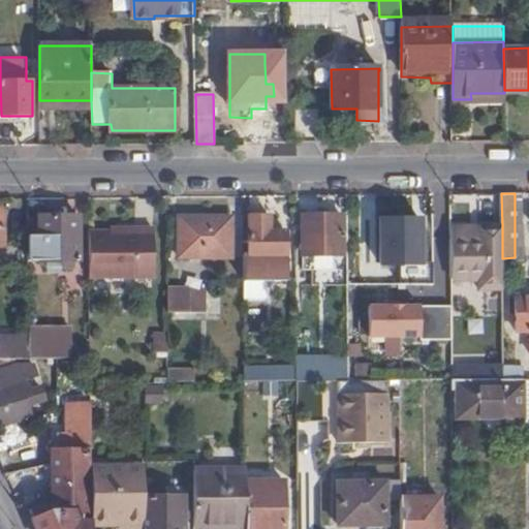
[(343,254),(342,216),(304,216),(305,254),(343,254)]
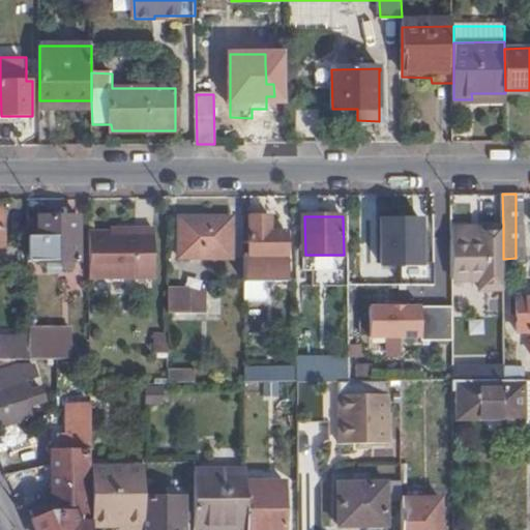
[(30,237),(30,260),(81,260),(80,217),(41,217),(40,237),(30,237)]
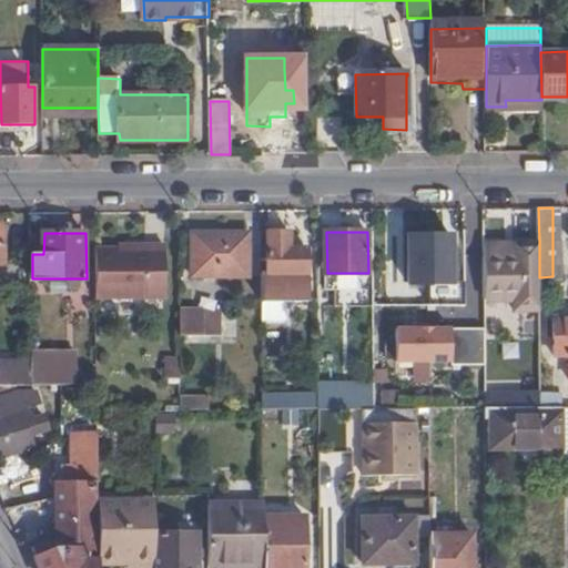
[(44,233),(32,233),(32,254),(43,254),(44,233)]
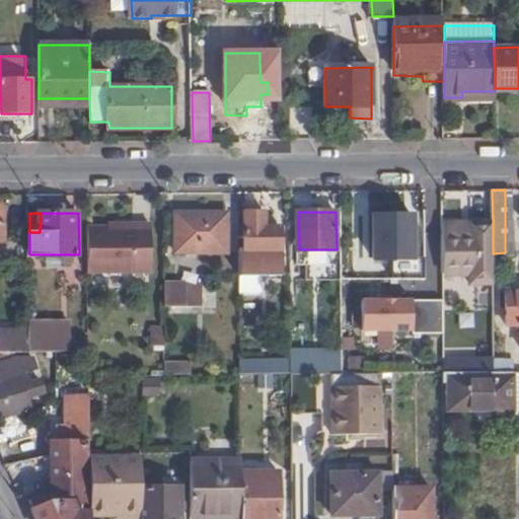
[(227,252),(227,213),(176,214),(177,252),(227,252)]
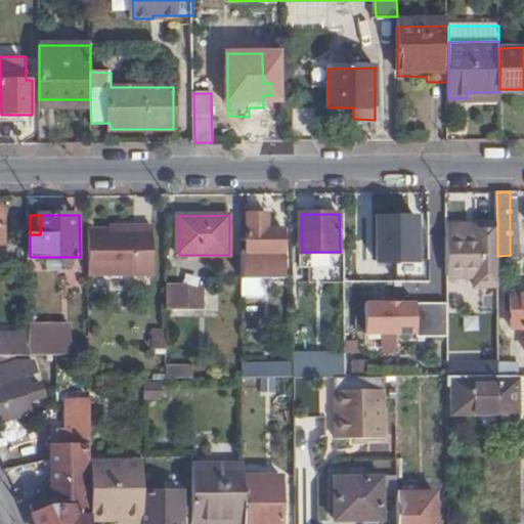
[(242,251),(243,275),(282,275),(281,229),(266,229),(266,216),(248,216),(248,250),(242,251)]
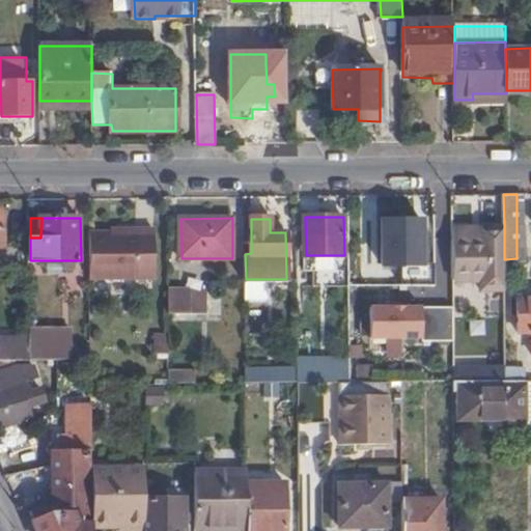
[(401,257),(400,262),(420,262),(421,223),(365,223),(365,256),(401,257)]
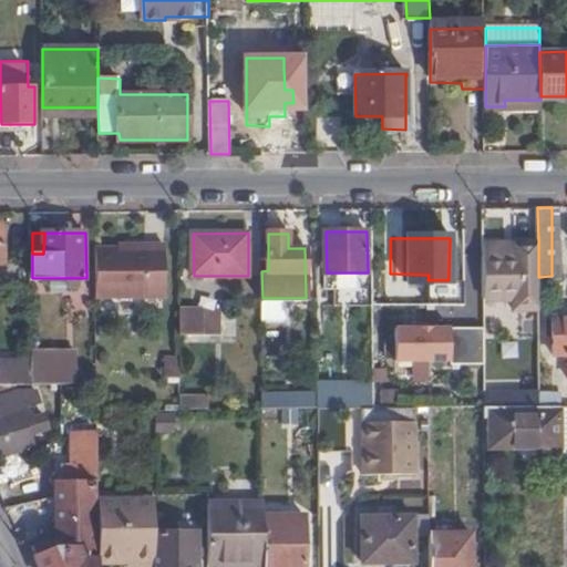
[(538,277),(538,243),(514,243),(514,255),(483,255),(483,299),(514,299),(515,309),(539,309),(538,277)]
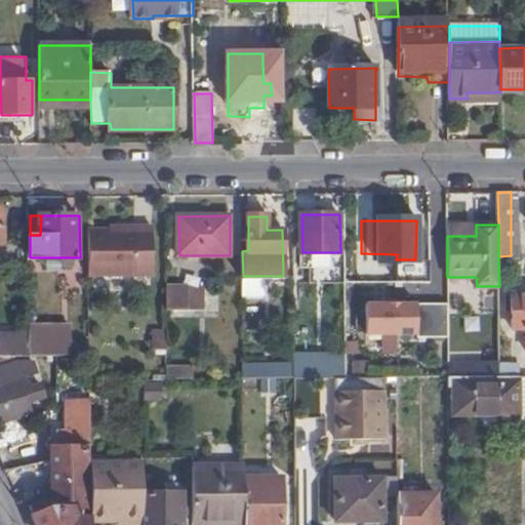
[(476,225),(447,226),(447,236),(476,236),(476,225)]
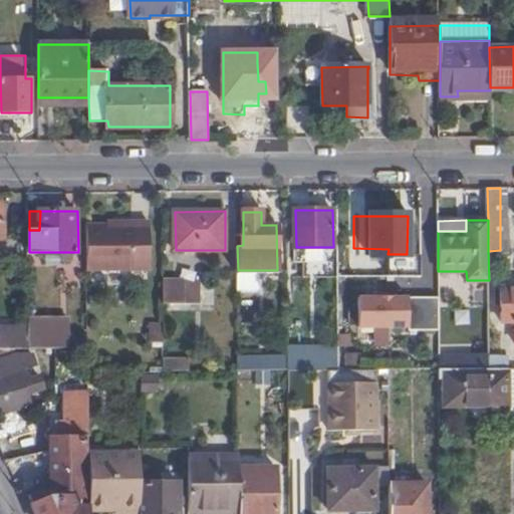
[(117,225),(86,225),(87,266),(150,266),(150,222),(118,222),(117,225)]
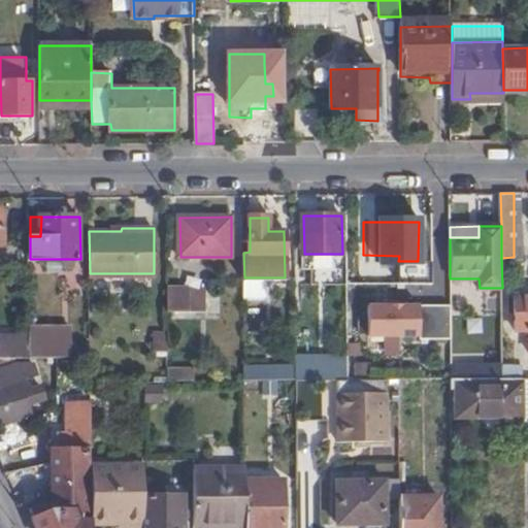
[(330,283),(343,285),(347,266),(333,264),(330,283)]
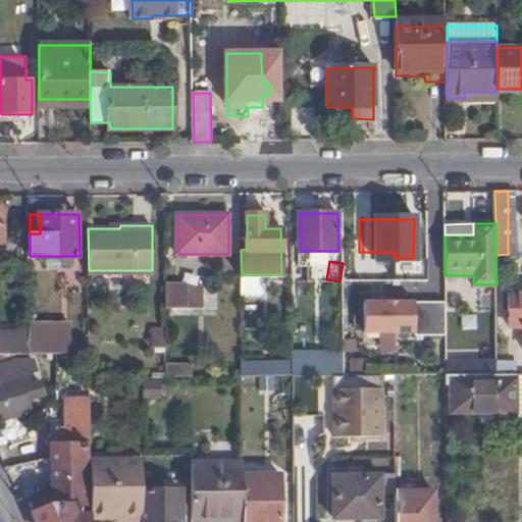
[(165,289),(165,307),(200,306),(200,289),(165,289)]
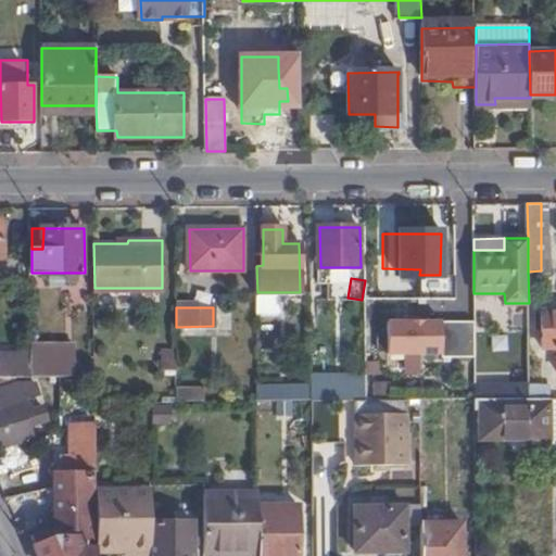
[(555,312),(544,312),(544,348),(555,346),(555,312)]
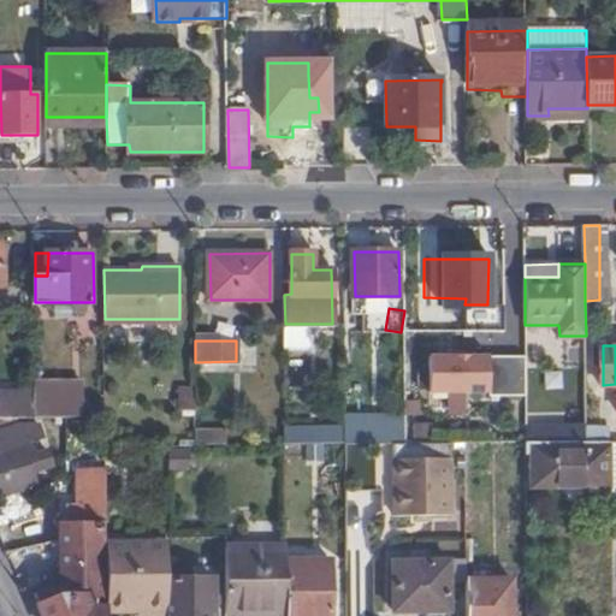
[(523,356),(428,356),(428,394),(523,394),(523,356)]
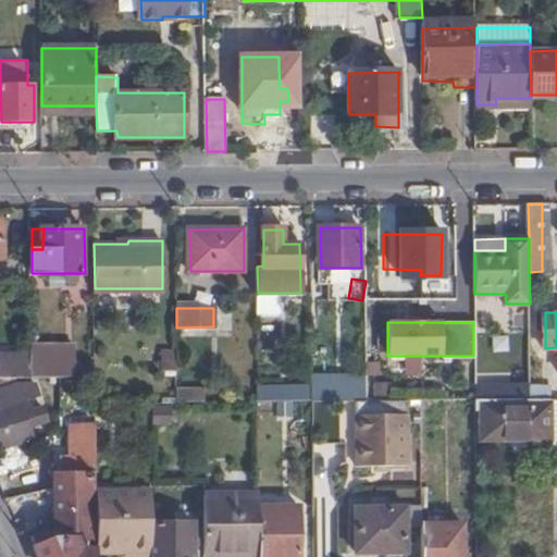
[(75,346),(32,346),(32,356),(32,379),(61,378),(75,378),(75,346)]
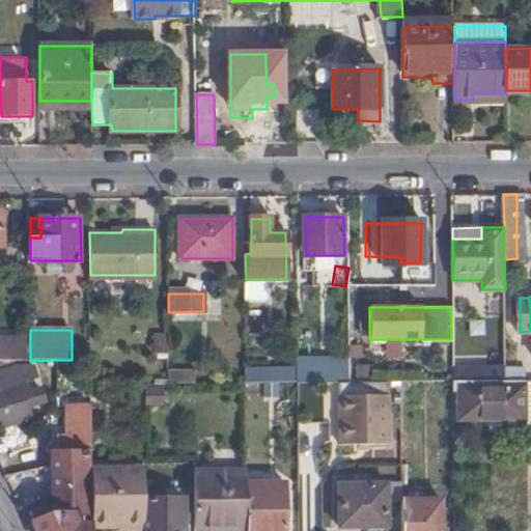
[(156,336),(156,384),(169,384),(169,368),(168,354),(168,336),(156,336)]
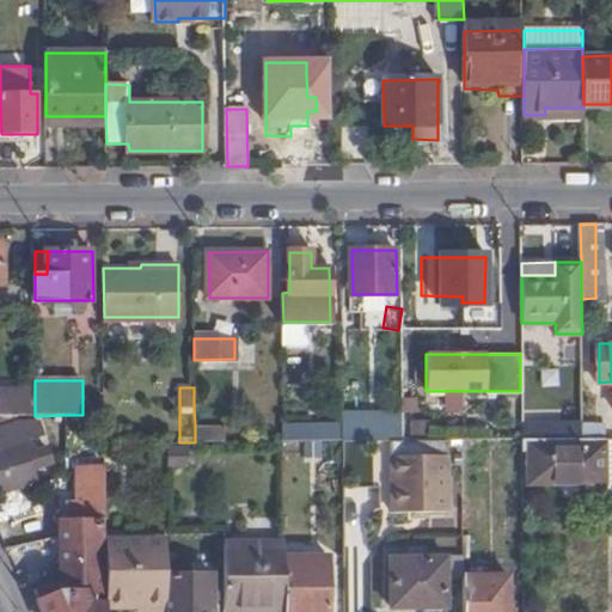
[(0,416),(19,416),(35,416),(35,391),(0,389),(0,416)]
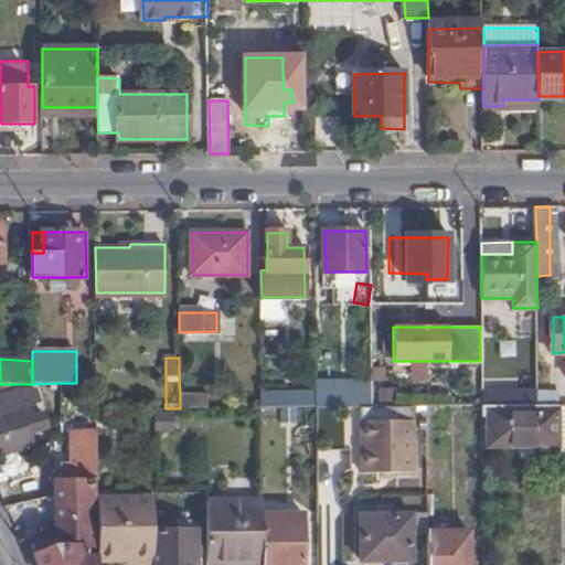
[(317,391),(317,407),(372,406),(372,383),(372,379),(317,380),(317,391)]
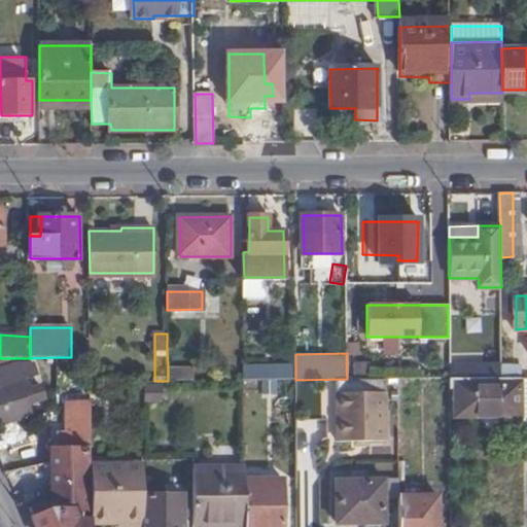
[(0,419),(1,423),(33,413),(32,405),(46,399),(41,387),(38,375),(33,359),(18,360),(16,358),(0,358),(0,419)]
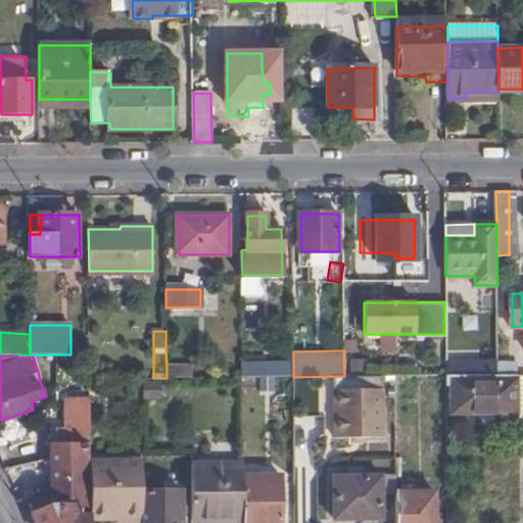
[(167,363),(167,378),(192,377),(192,362),(167,363)]
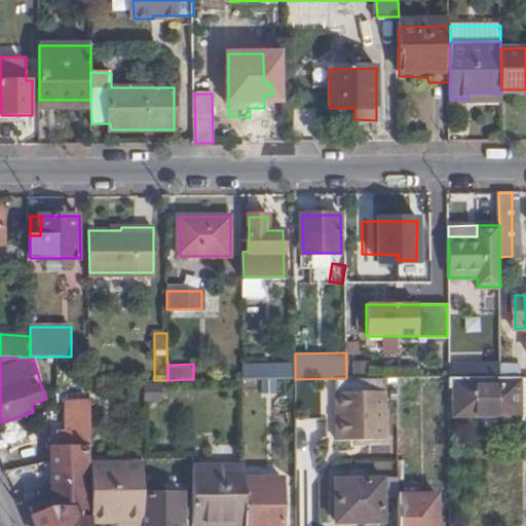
[(243,364),(243,379),(268,379),(295,379),(295,364),(243,364)]
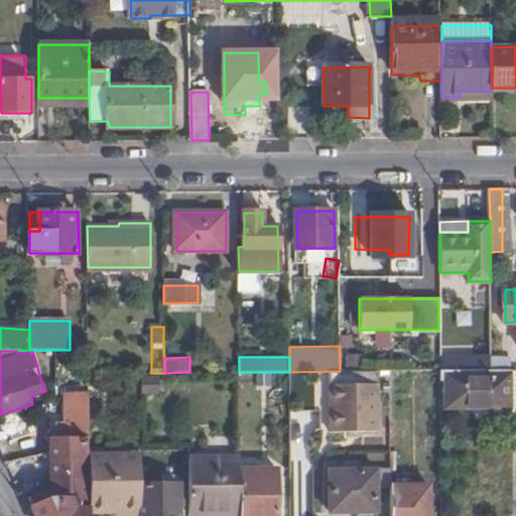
[(440,358),(440,370),(492,370),(492,358),(440,358)]
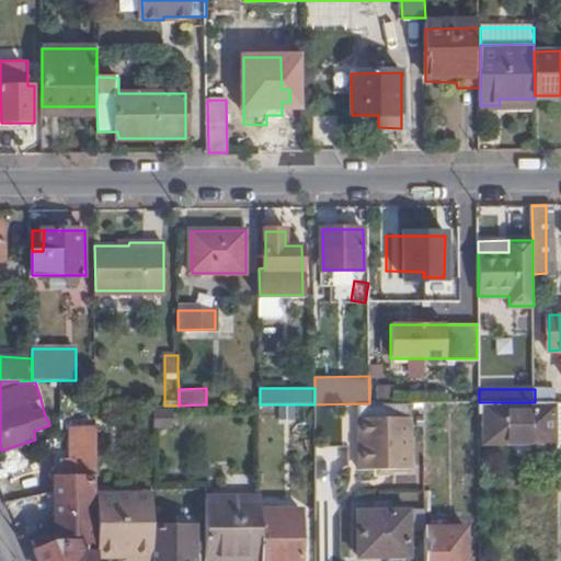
[(535,402),(557,402),(556,389),(535,389),(535,402)]
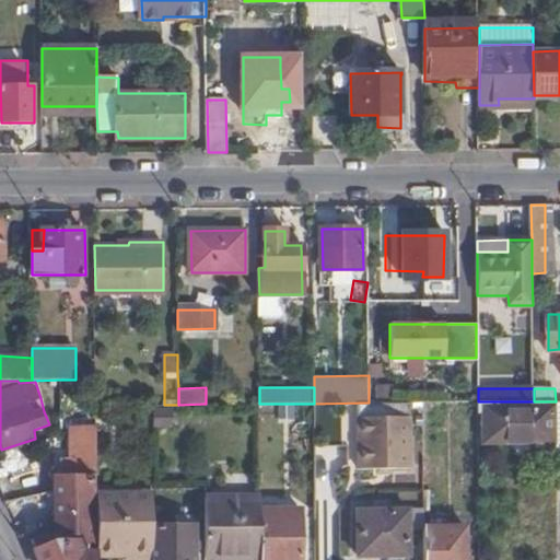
[(534,401),(478,401),(478,412),(486,412),(487,442),(551,442),(551,439),(559,439),(559,400),(556,401),(534,401)]
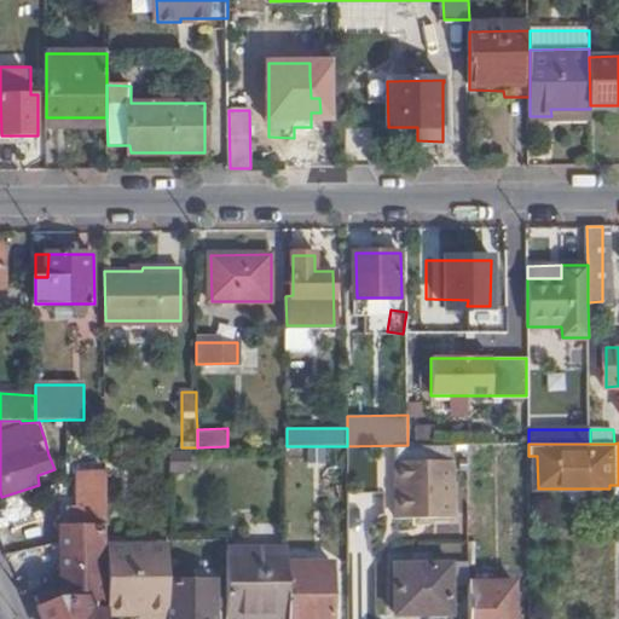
[(451,462),(394,462),(395,516),(451,516),(451,462)]
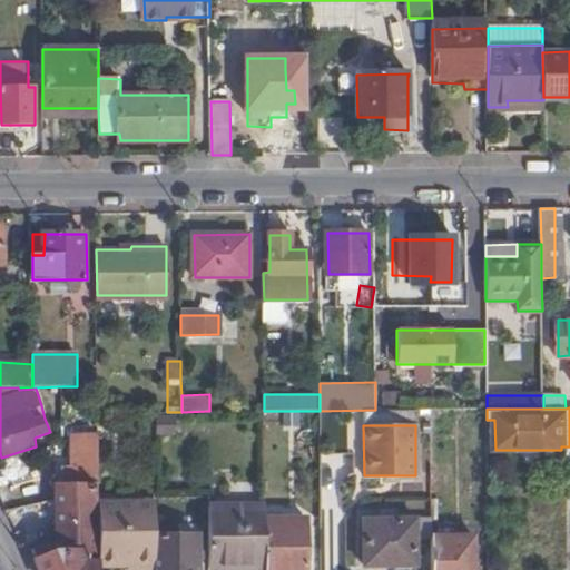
[(39,569),(99,569),(99,561),(99,560),(85,560),(85,548),(96,548),(96,484),(99,484),(99,435),(75,435),(74,463),(65,464),(65,483),(58,483),(59,531),(40,531),(41,547),(31,551),(39,569)]
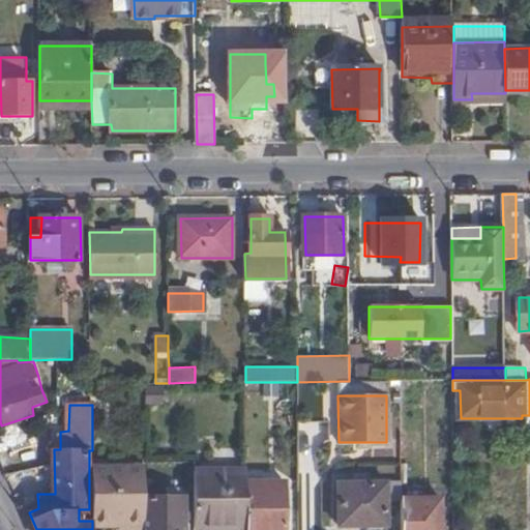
[(92,521),(92,522),(120,522),(145,522),(145,499),(144,465),(92,466),(92,509),(92,521)]
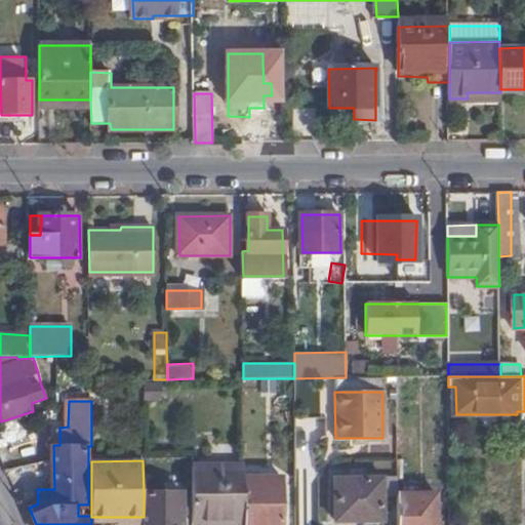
[(244,478),(244,468),(194,468),(195,523),(215,523),(215,519),(245,519),(244,478)]
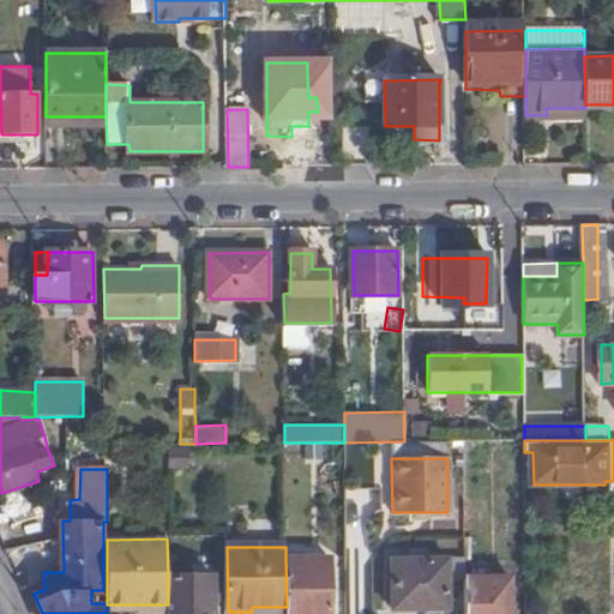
[(286,613),(330,613),(330,559),(286,559),(287,607),(286,613)]
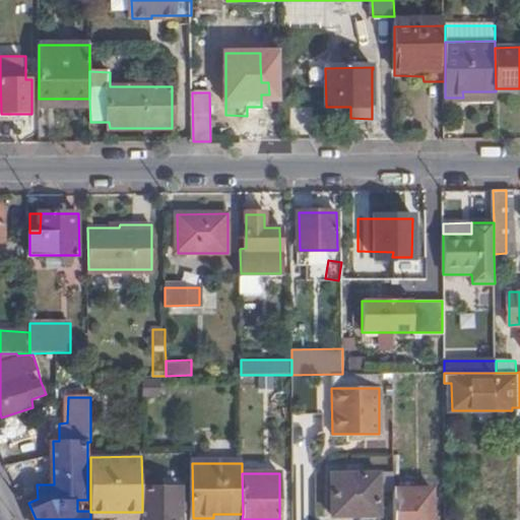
[(379,491),(379,474),(332,475),(333,517),(379,516),(379,491)]
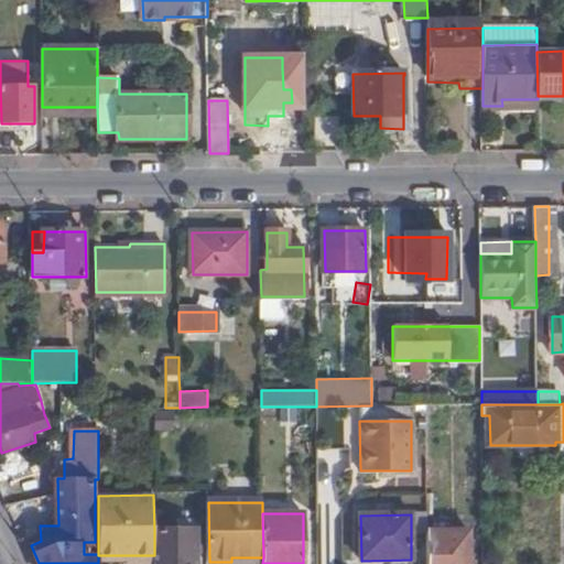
[(411,514),(411,532),(430,532),(430,531),(430,514),(411,514)]
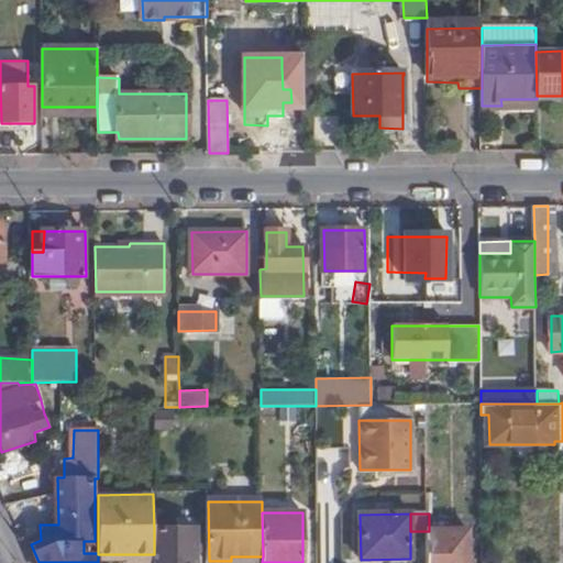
[(156,530),(156,562),(194,562),(195,529),(156,530)]
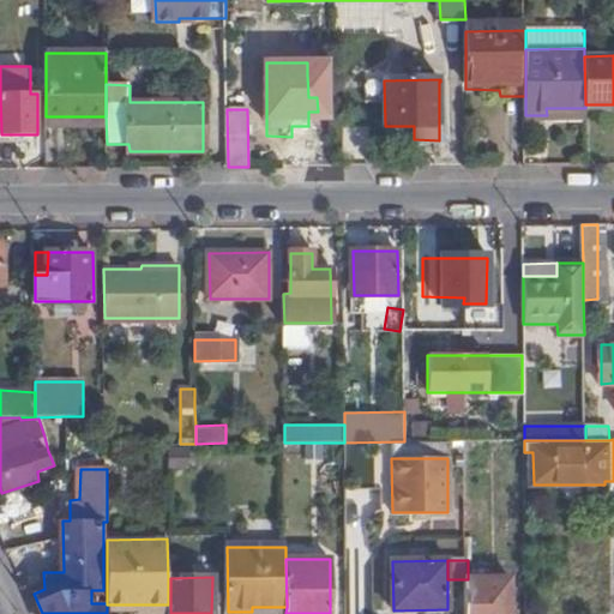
[(468,579),(467,613),(511,613),(511,578),(468,578),(468,579)]
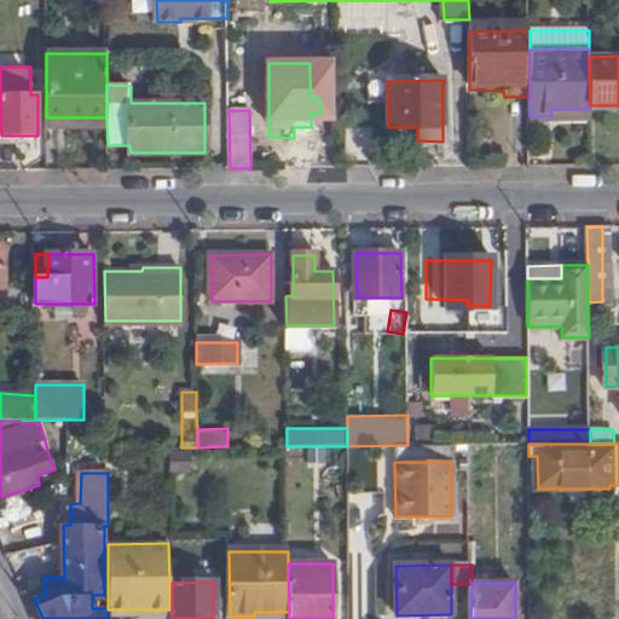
[(92,608),(108,608),(108,595),(104,595),(92,595),(92,608)]
